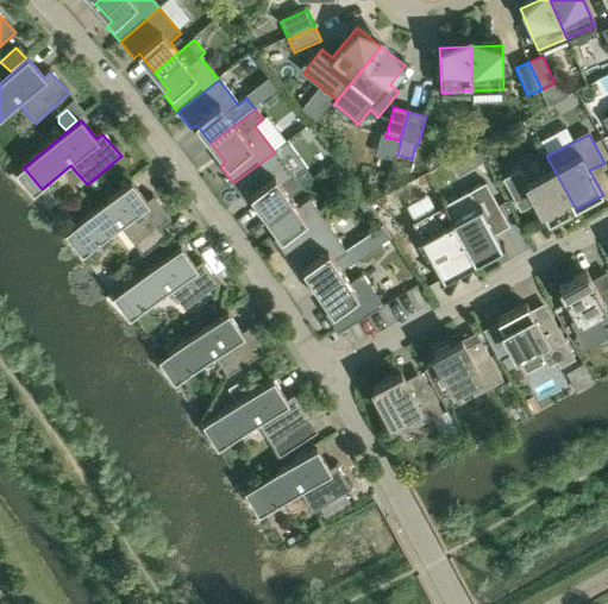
[(464,157),(471,170),(484,163),(476,151),(464,157)]
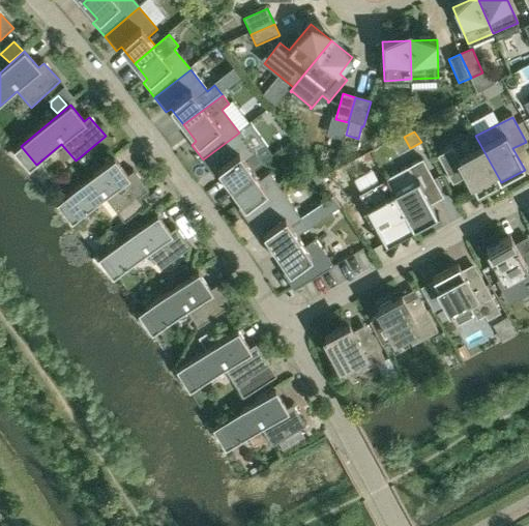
[(218,171),(231,187),(253,172),(246,163),(256,155),(239,133),(203,159),(213,175),(218,171)]
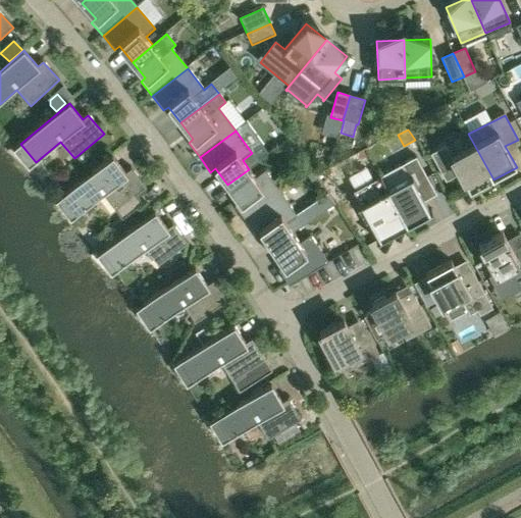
[(447,147),(431,155),(446,183),(461,174),(470,193),(493,179),(468,134),(468,135),(474,146),(453,158),(447,147)]
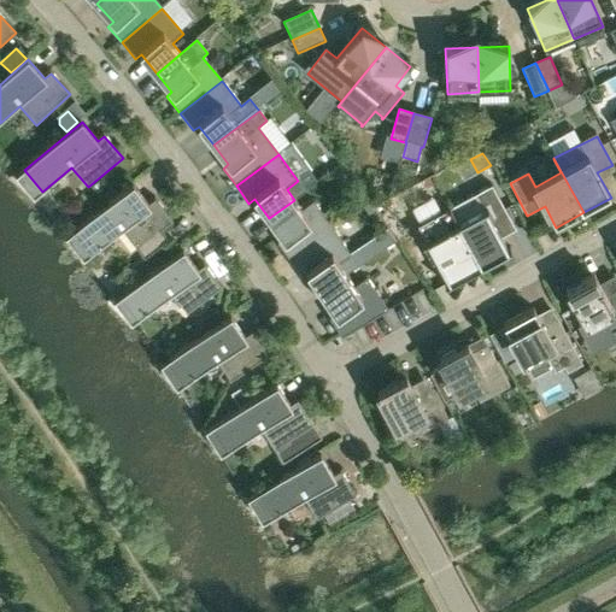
[(150,205),(134,186),(75,231),(93,254),(122,231),(138,251),(174,223),(156,200),(150,205)]
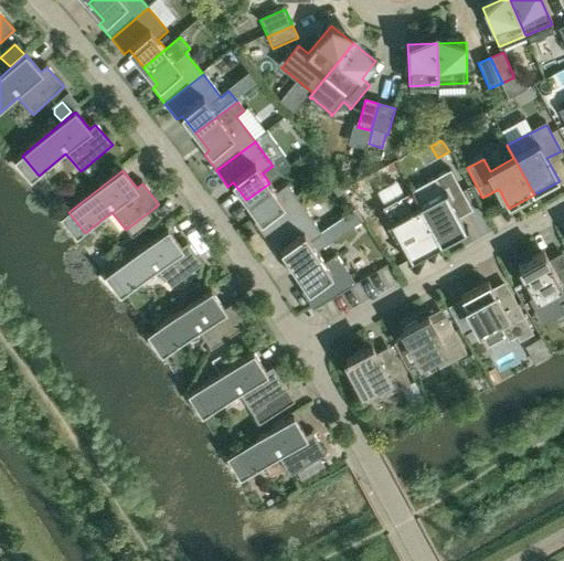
[(84,175),(91,181),(96,177),(88,170),(84,175)]
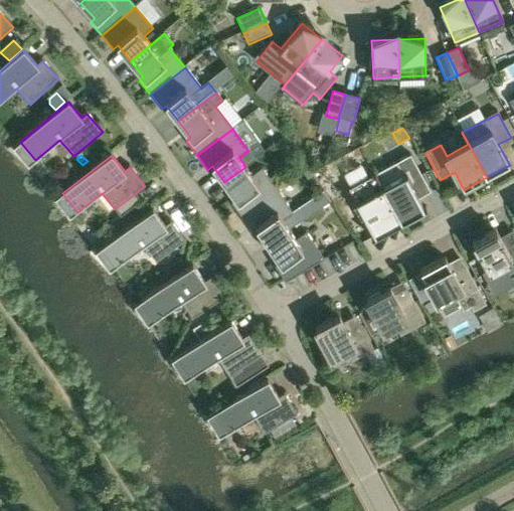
[(410,156),(376,175),(403,225),(403,224),(402,223),(426,210),(426,209),(424,210),(412,189),(425,182),(410,156)]
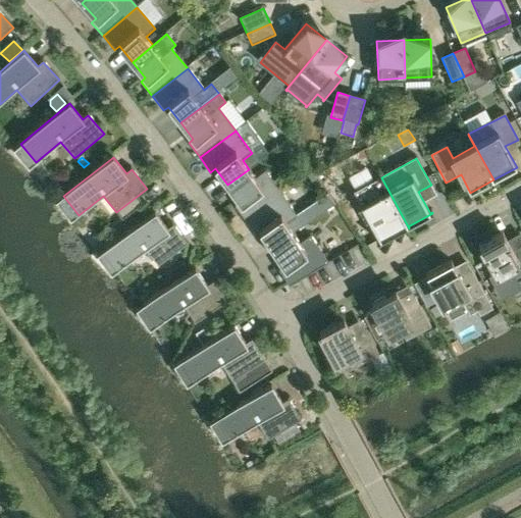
[(235,205),(245,220),(281,194),(265,171),(255,178),(249,169),(227,185),(240,202),(235,205)]
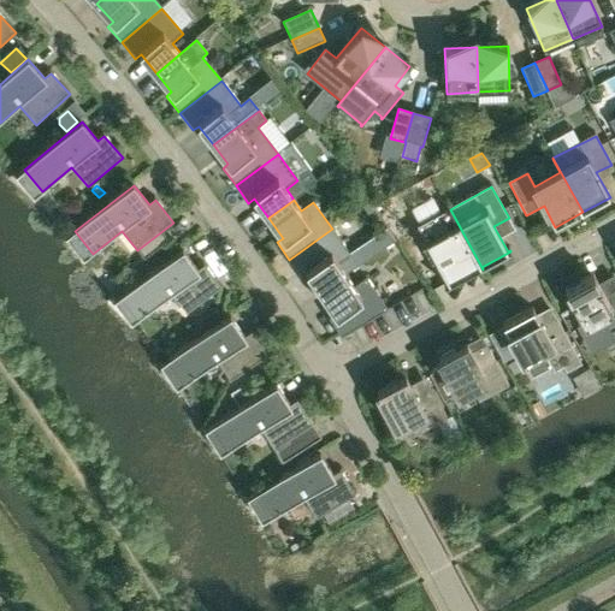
[(418,227),(426,242),(421,244),(423,245),(426,244),(448,283),(444,285),(445,286),(480,268),(482,270),(483,270),(450,209),(418,227)]
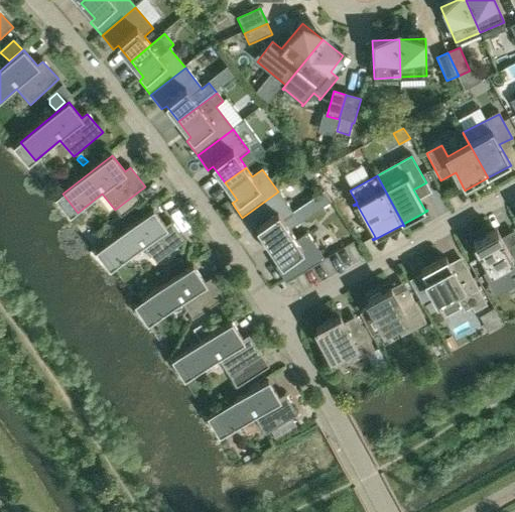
[(257,229),(269,246),(290,231),(284,222),(294,216),(278,192),(242,218),(252,233),(257,229)]
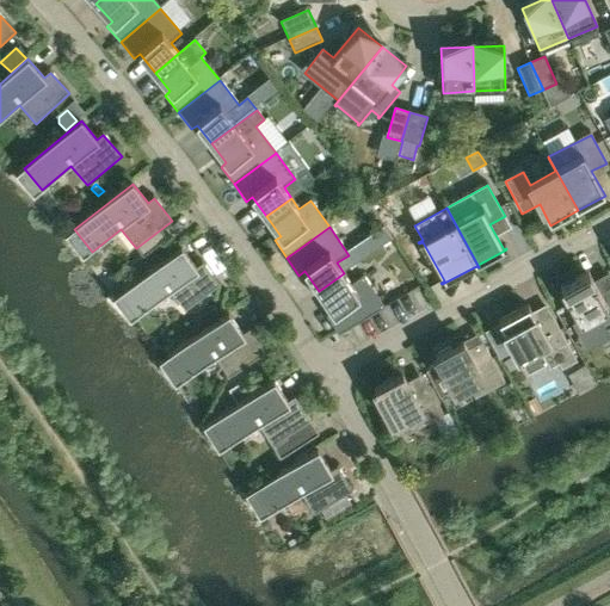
[(387,233),(375,240),(381,248),(392,242),(387,233)]
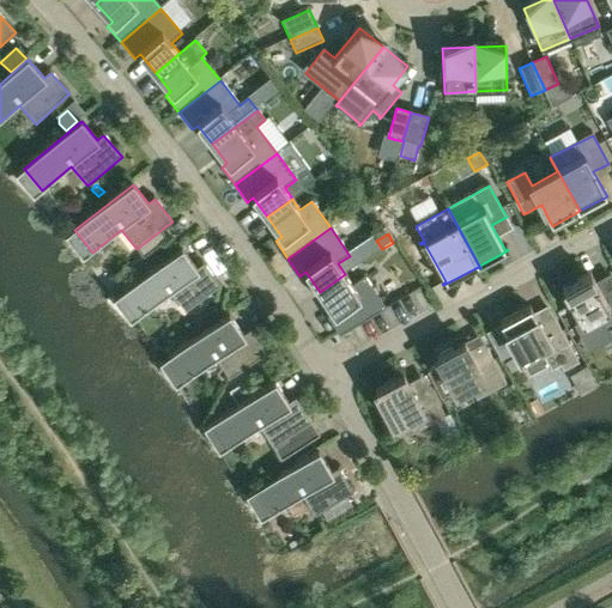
[(204,265),(198,269),(182,249),(122,293),(140,316),(169,295),(185,315),(220,287),(204,265)]
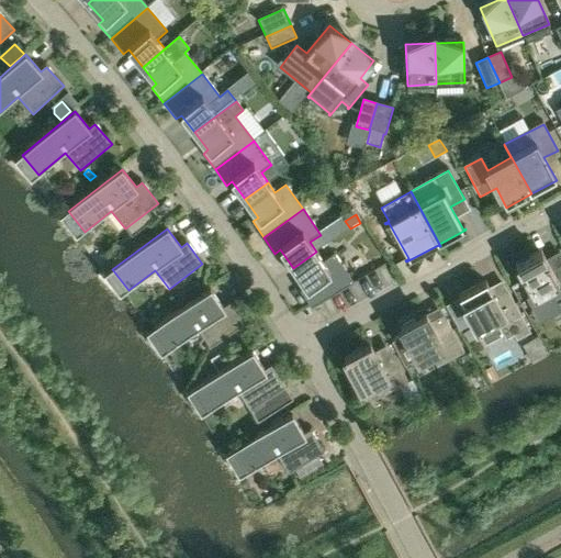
[(312,308),(355,285),(334,255),(323,261),(316,252),(293,268),(305,287),(300,290),(312,308)]
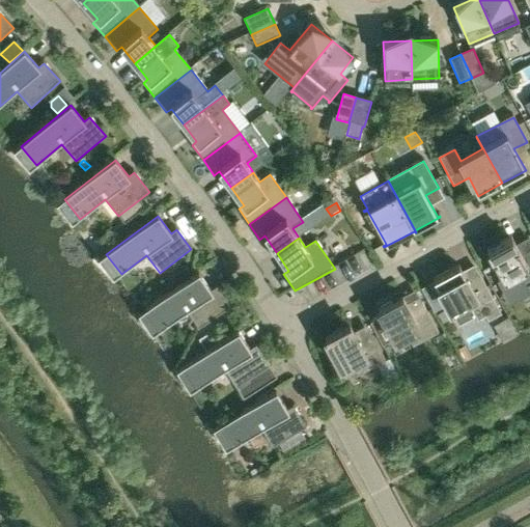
[(506,298),(523,289),(527,297),(529,295),(529,252),(522,257),(511,239),(487,252),(503,281),(498,283),(506,298)]
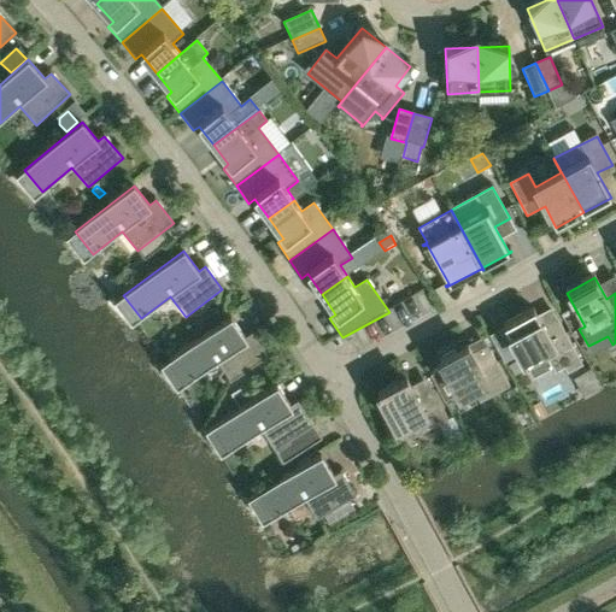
[(198,322),(204,336),(222,322),(215,311),(198,322)]
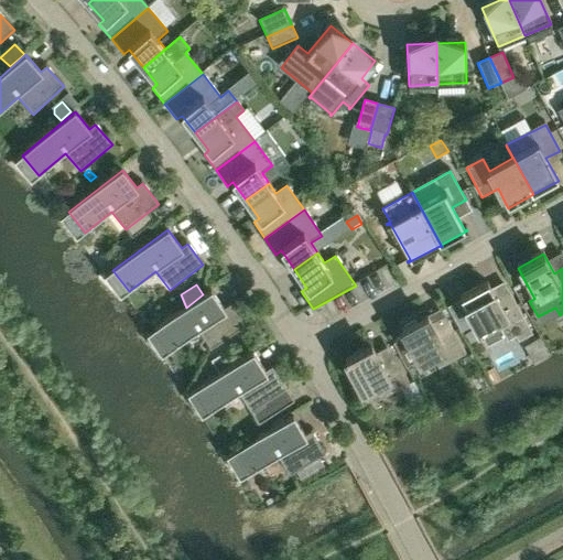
[(488,284),(461,299),(482,337),(500,327),(508,342),(517,337),(519,343),(532,335),(511,297),(498,303),(488,284)]
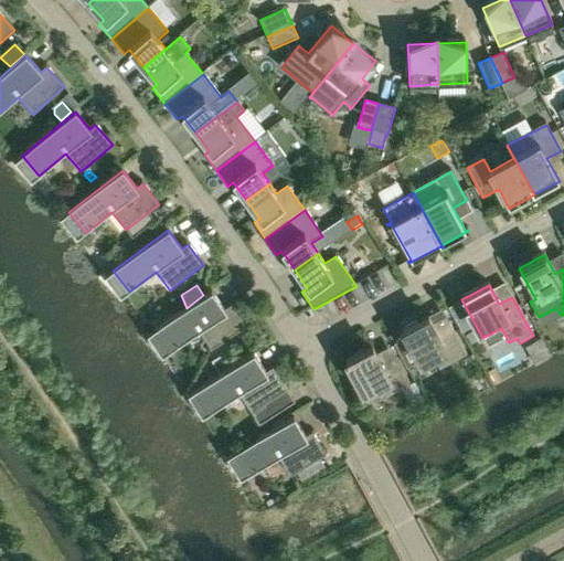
[(224,310),(212,292),(156,330),(171,352),(199,332),(212,351),(246,327),(231,306),(224,310)]
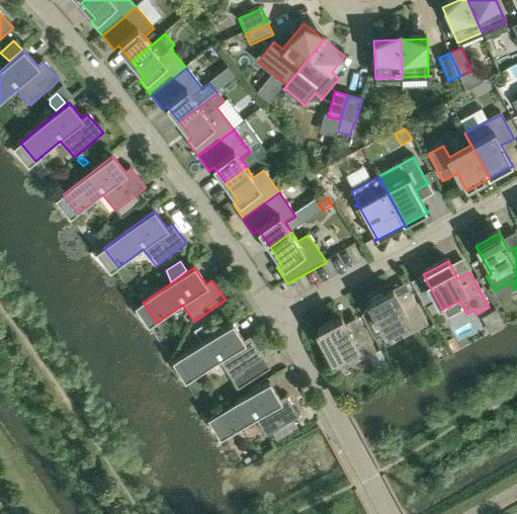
[(393,290),(369,304),(384,332),(396,326),(403,339),(428,326),(415,302),(403,309),(393,290)]
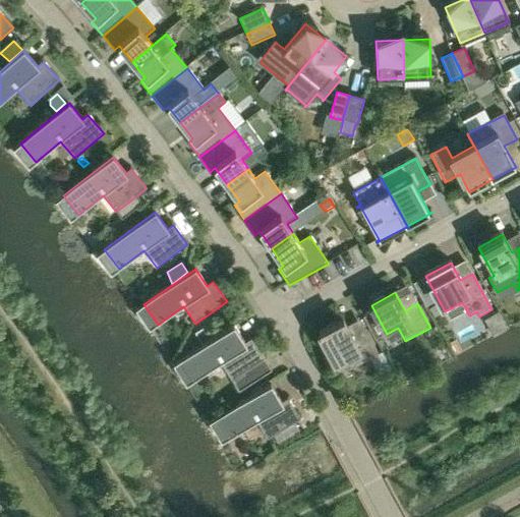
[(428,310),(434,320),(442,314),(437,306),(428,310)]
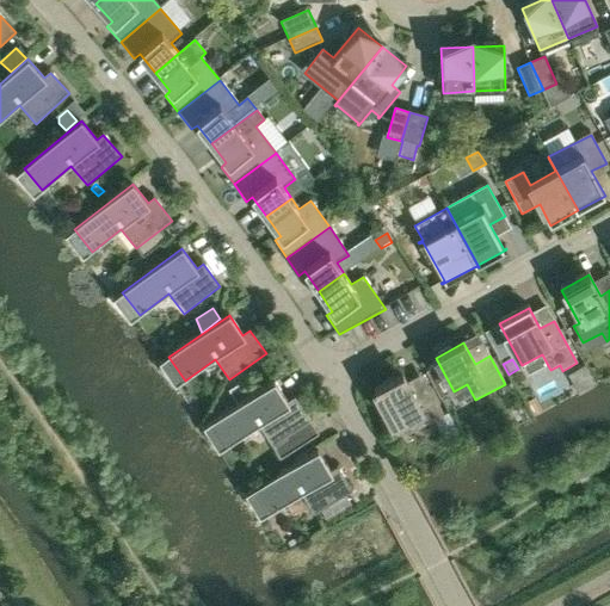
[(375,391),(386,410),(383,419),(392,421),(393,425),(396,422),(420,431),(444,416),(429,389),(414,397),(402,376),(375,391)]
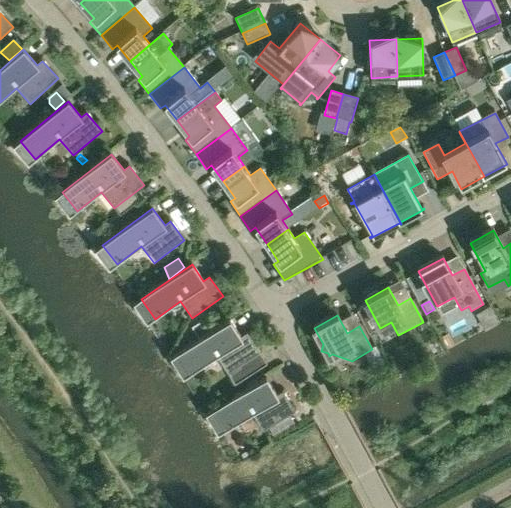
[(236,385),(267,365),(247,334),(241,338),(230,320),(178,354),(191,374),(217,357),(236,385)]
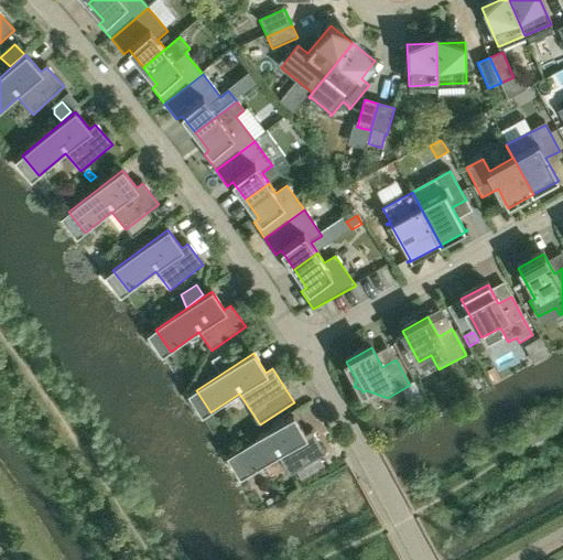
[(226,356),(214,363),(219,373),(231,366),(226,356)]
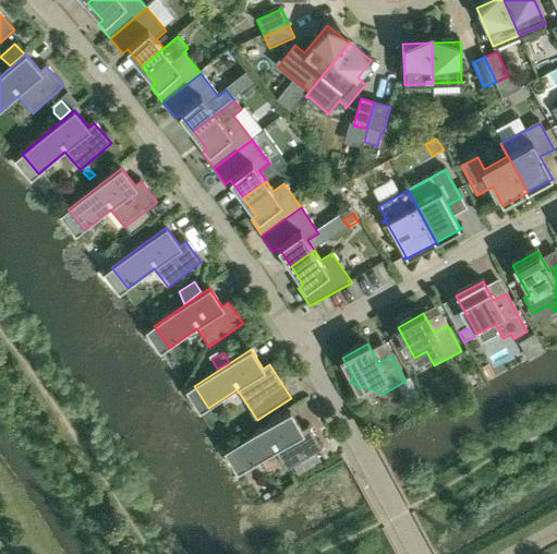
[(302,432),(290,412),(233,447),(246,469),(275,452),(287,471),(322,449),(309,428),(302,432)]
